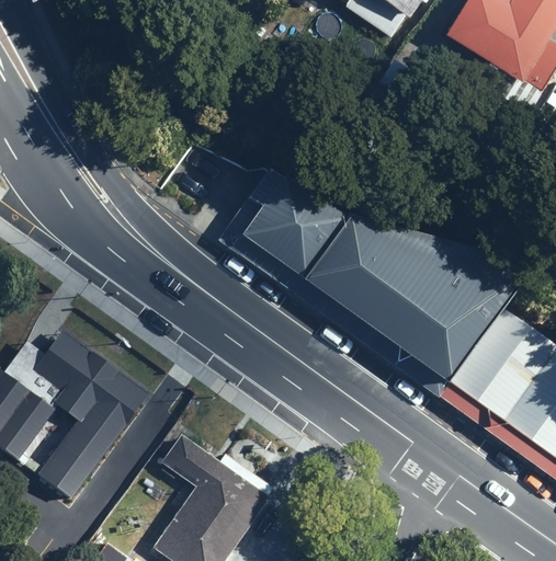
[(353,0),(349,8),(392,37),(406,16),(409,19),(421,0),(426,3),(428,0),(353,0)]
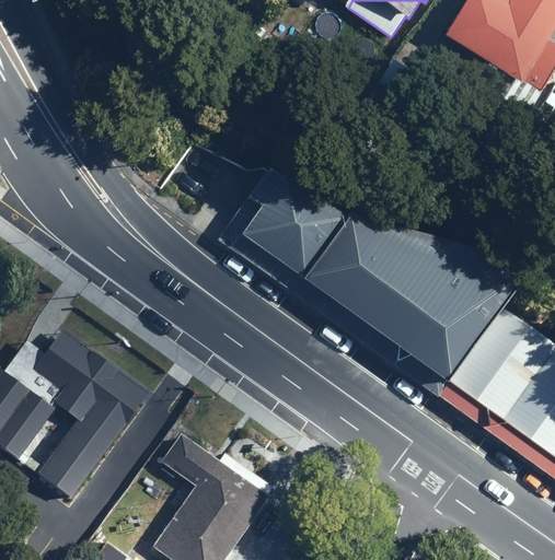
[(554,0),(466,0),(444,36),(522,84),(525,80),(544,91),(554,72),(554,43),(550,39),(554,31),(554,0)]
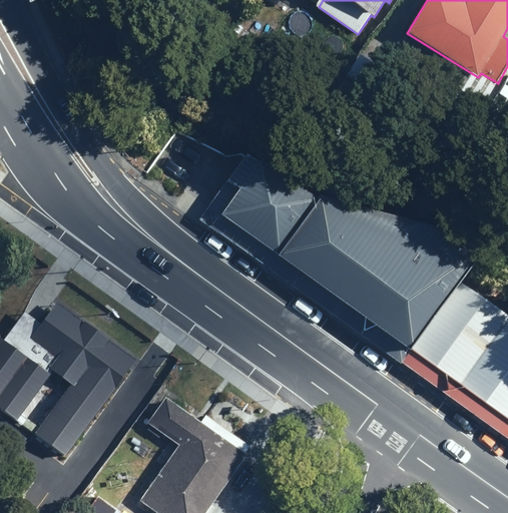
[(228,182),(201,220),(507,439),(507,317),(506,319),(449,278),(474,243),(309,194),(306,198),(244,154),(226,180),(228,182)]
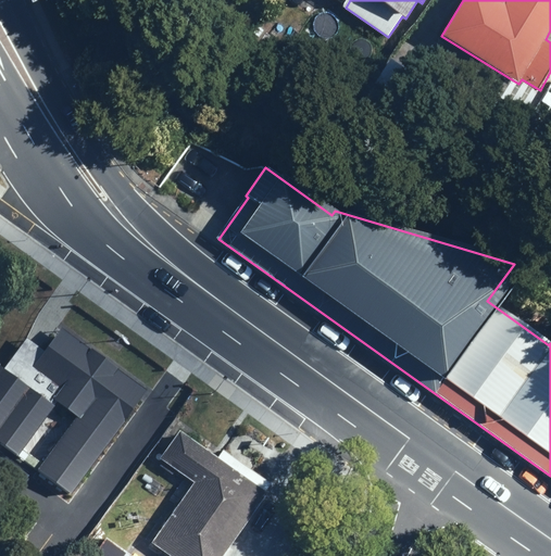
[(69,415),(74,418),(41,462),(25,450),(55,408),(0,367),(0,450),(4,453),(9,446),(71,492),(146,390),(60,328),(32,366),(61,387),(52,399),(71,412),(69,415)]
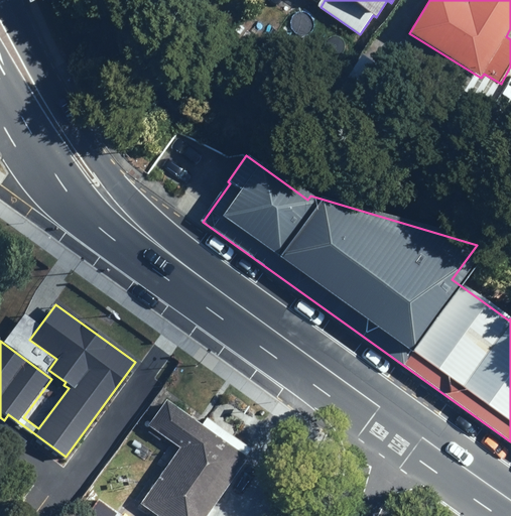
[(200,422),(142,503),(159,515),(207,515),(249,458),(247,456),(252,448),(209,418),(204,425),(200,422)]
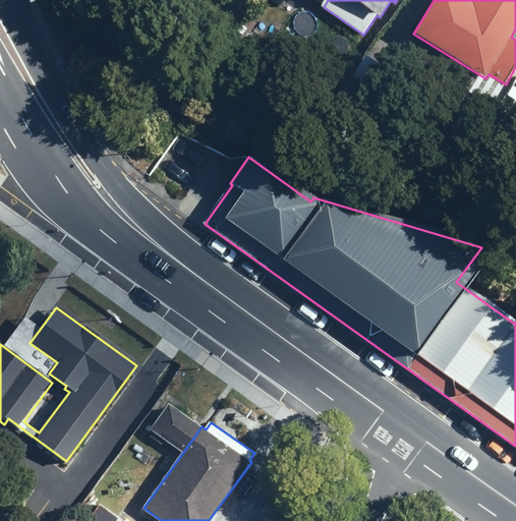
[(124,520),(102,505),(90,520),(124,520)]
